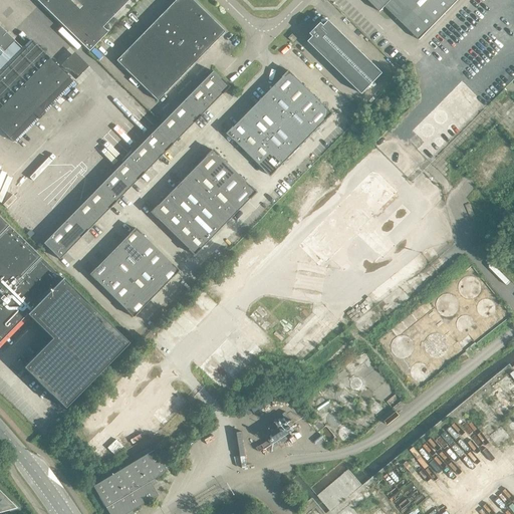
[(98,3),(95,0),(35,0),(88,52),(107,33),(102,28),(106,24),(92,10),(98,3)]
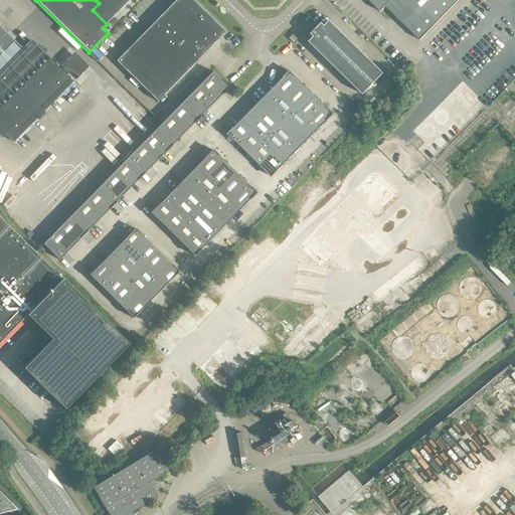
[(130,0),(102,0),(99,3),(93,10),(107,24),(130,0)]
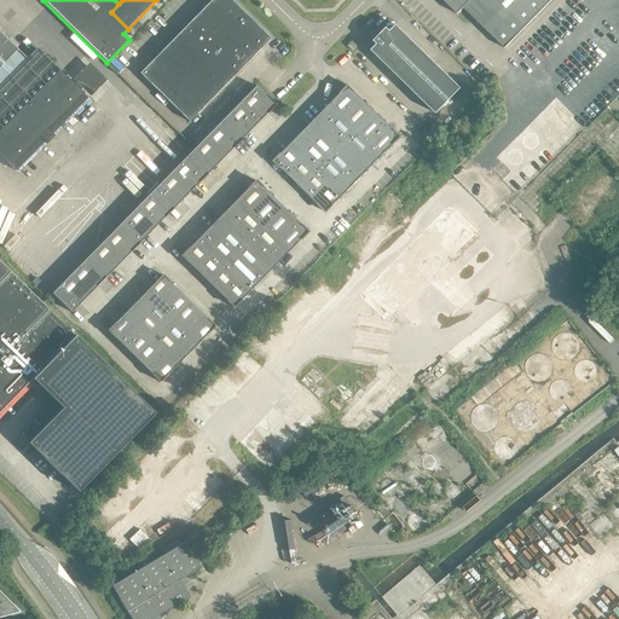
[(231,0),(212,0),(208,4),(232,28),(246,15),(231,0)]
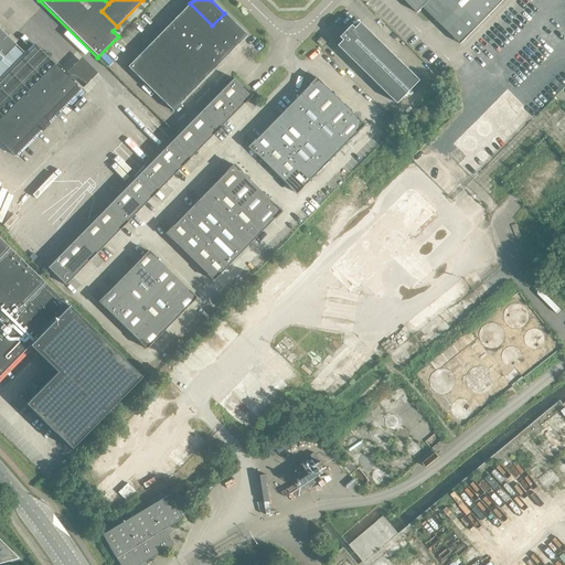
[(460,44),(503,0),(404,0),(417,13),(423,8),(460,44)]
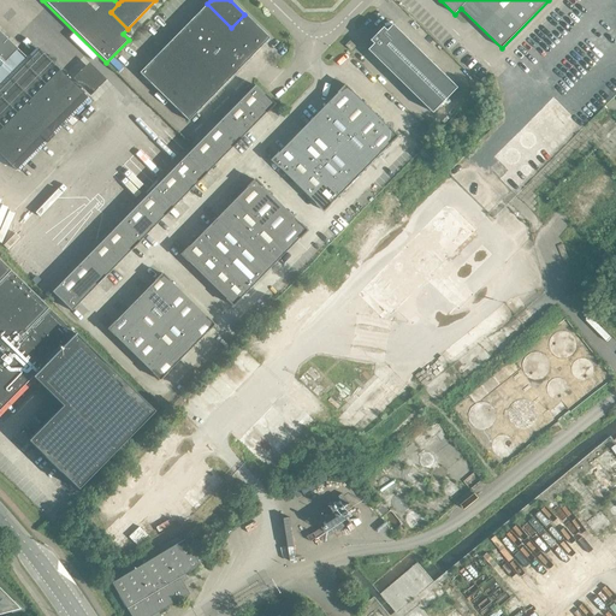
[(231,28),(207,4),(193,18),(218,42),(231,28)]
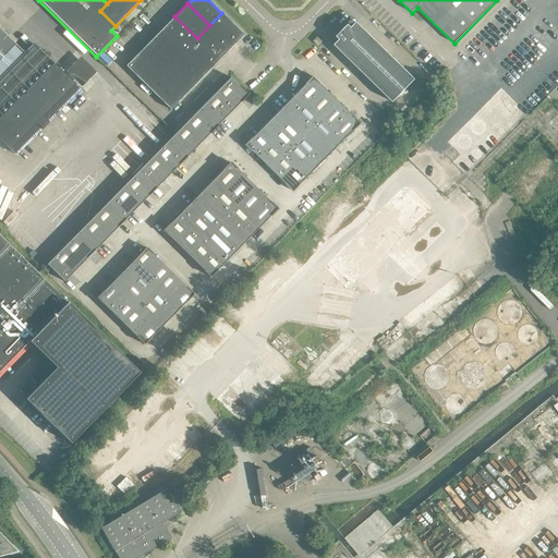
[(221,13),(209,25),(232,48),(244,35),(221,13)]
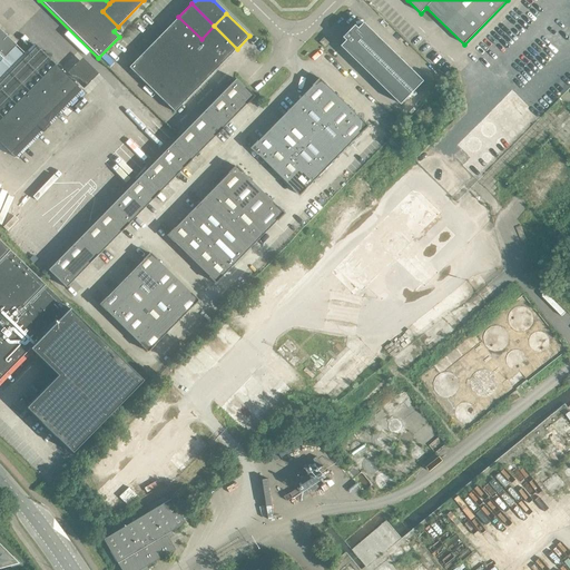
[(202,39),(178,17),(166,29),(189,51),(202,39)]
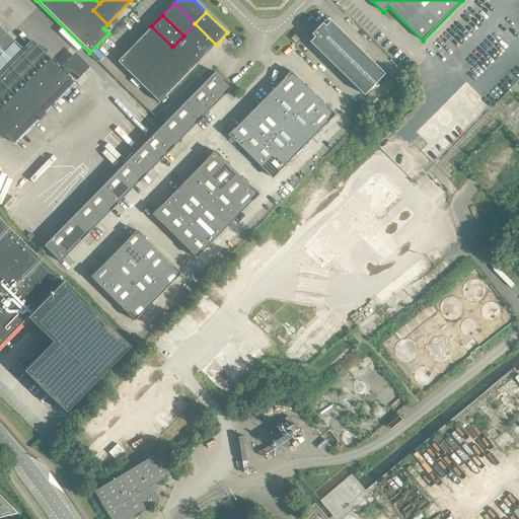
[(316,38),(311,43),(366,95),(386,74),(332,21),(327,26),(324,23),(313,34),(316,38)]
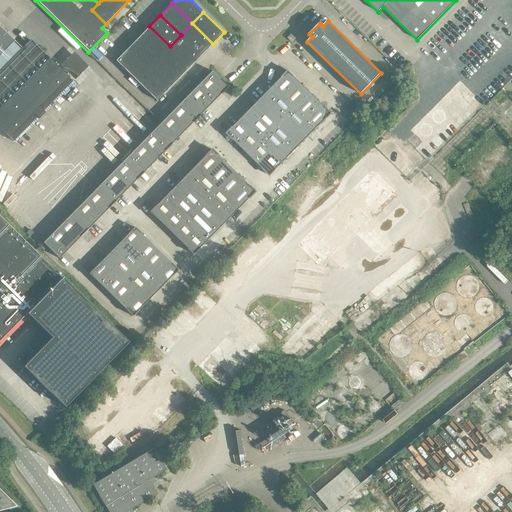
[(213,44),(192,23),(181,35),(201,55),(213,44)]
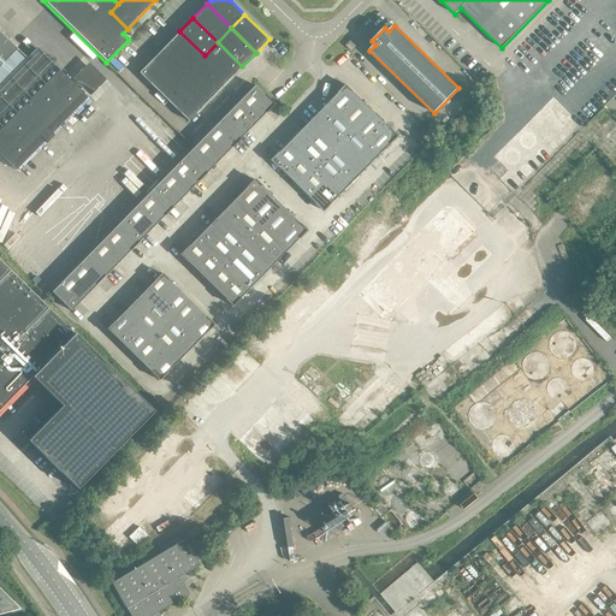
[(205,55),(179,31),(166,46),(190,70),(205,55)]
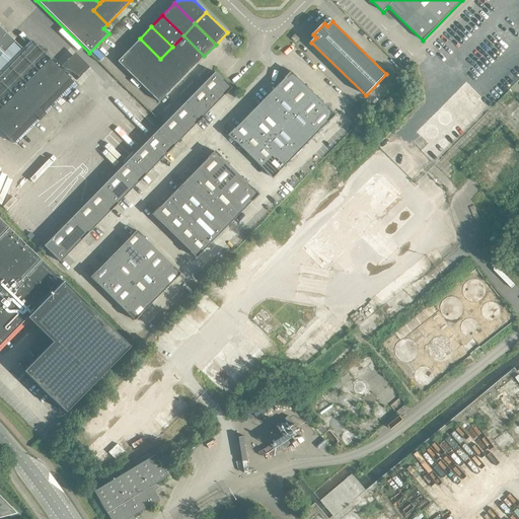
[(32,43),(23,51),(0,27),(0,130),(13,143),(73,82),(32,43)]
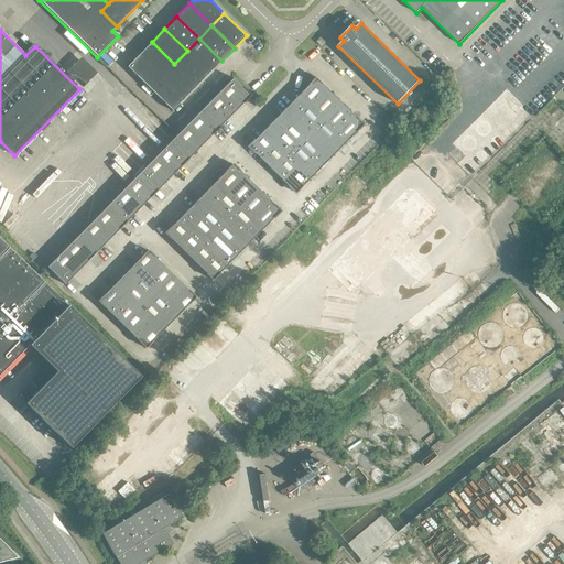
[(326,43),(321,38),(317,42),(322,47),(326,43)]
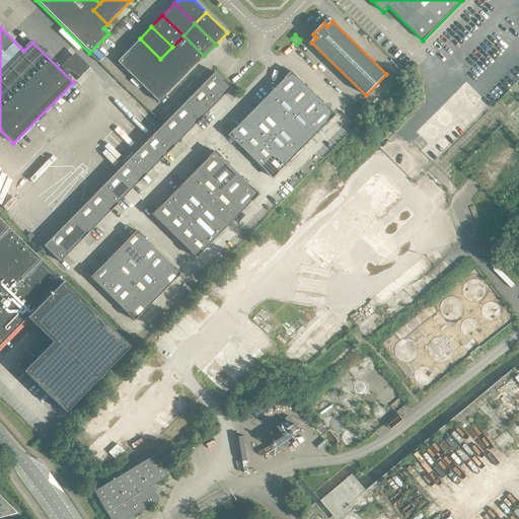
[(183,35),(172,47),(160,59),(181,79),(204,56),(183,35)]
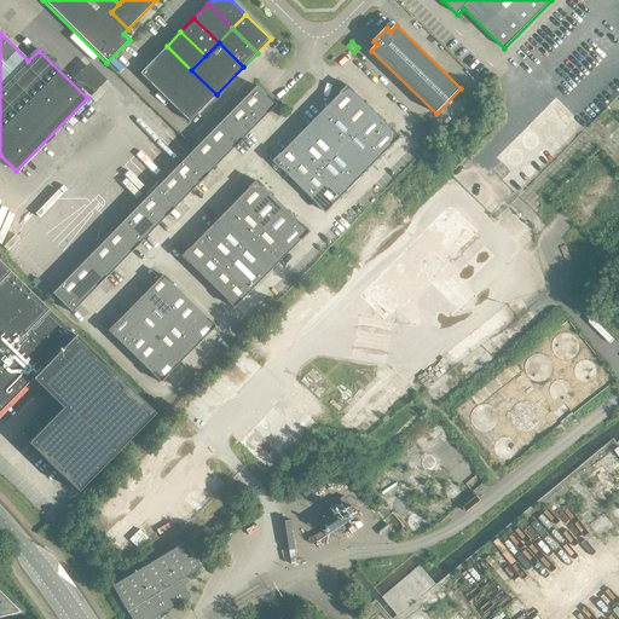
[(191,70),(167,46),(154,59),(178,84),(191,70)]
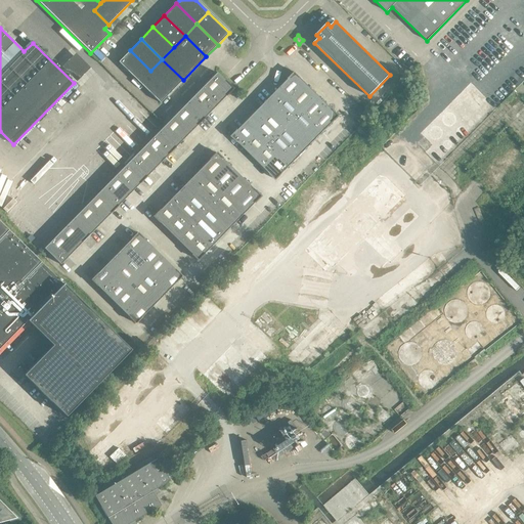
[(150,71),(130,50),(118,62),(139,83),(150,71)]
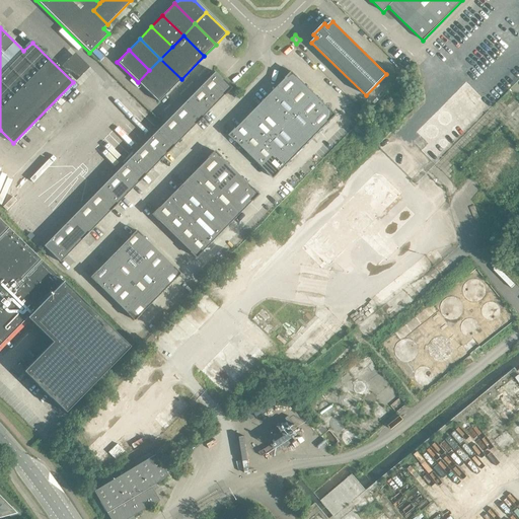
[(181,79),(160,59),(149,70),(170,90),(181,79)]
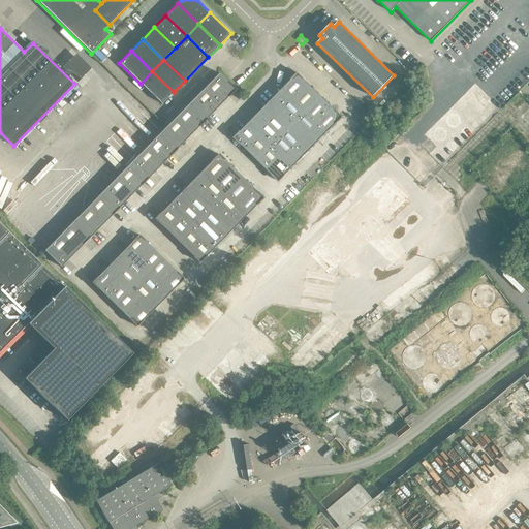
[(174,92),(152,71),(141,84),(161,104),(174,92)]
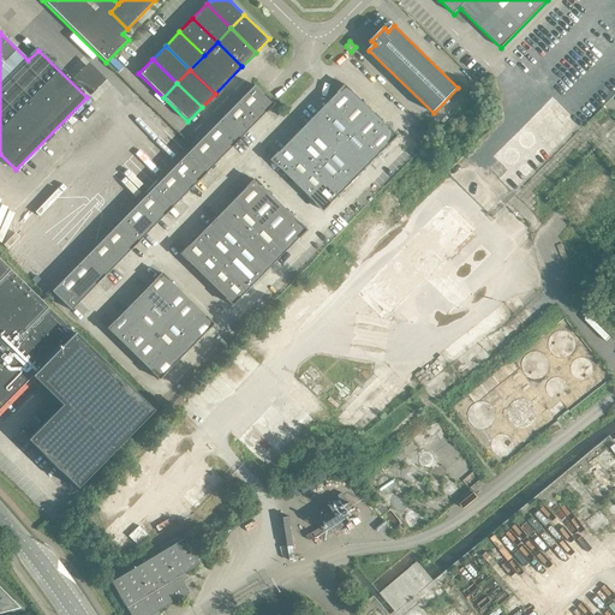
[(274,105),(255,85),(220,120),(239,139),(274,105)]
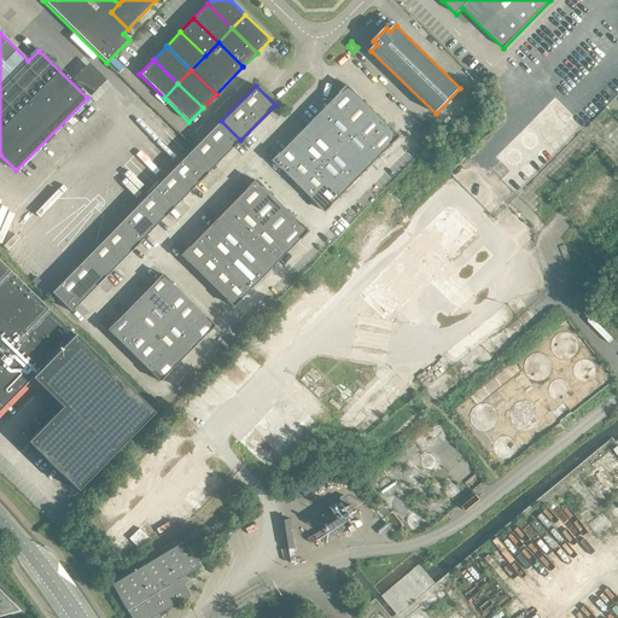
[(348,86),(328,105),(342,118),(361,99),(348,86)]
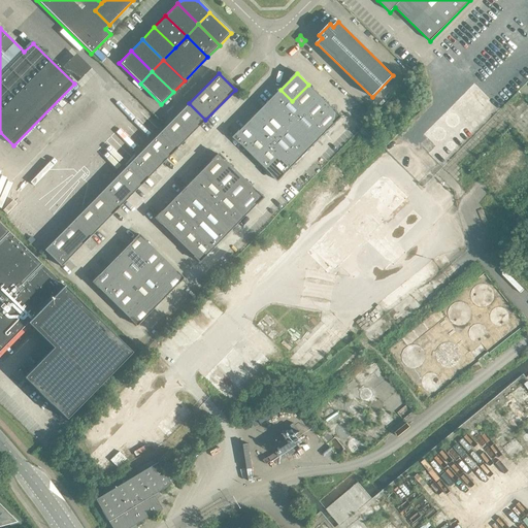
[(320,95),(308,85),(292,101),(303,112),(320,95)]
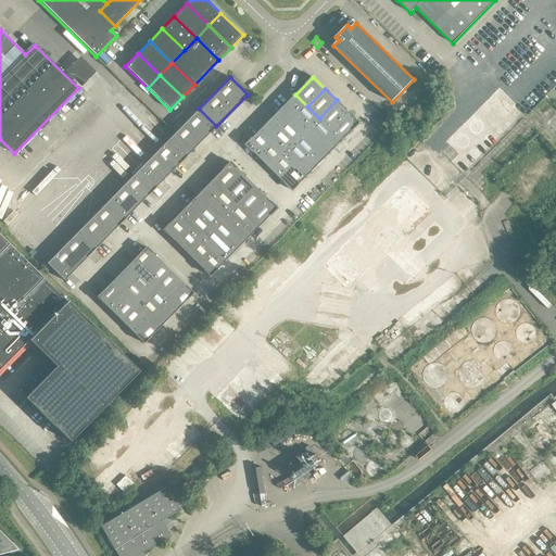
[(319,118),(307,106),(295,95),(283,108),(307,130),(319,118)]
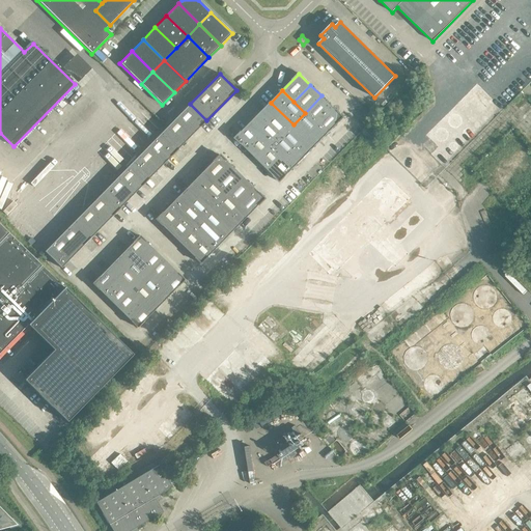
[(344,117),(333,107),(322,95),(305,113),(294,124),(281,137),(304,159),(344,117)]
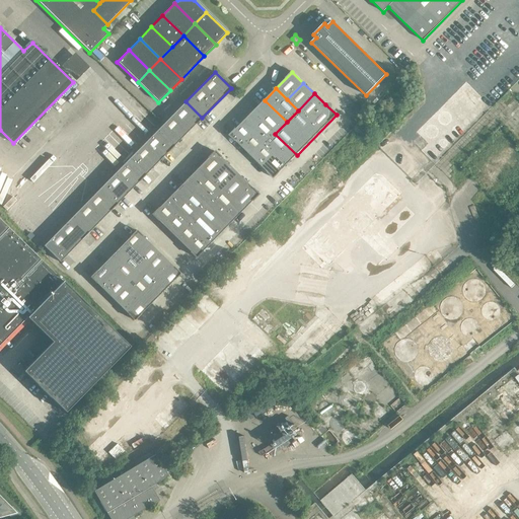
[(287,122),(265,100),(253,112),(275,134),(287,122)]
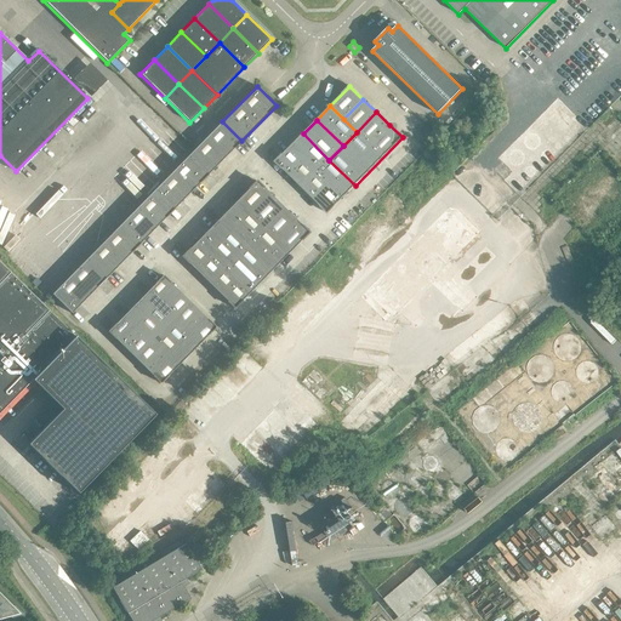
[(224,158),(241,141),(222,121),(205,138),(224,158)]
